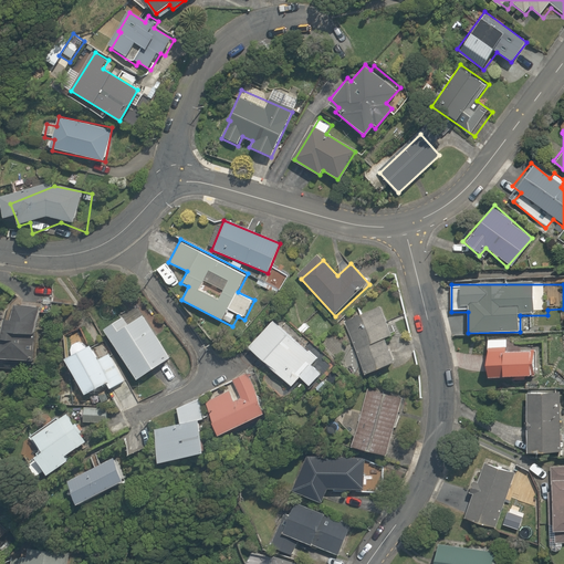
[(11,317),(1,316),(0,325),(0,356),(34,361),(41,307),(13,304),(11,317)]
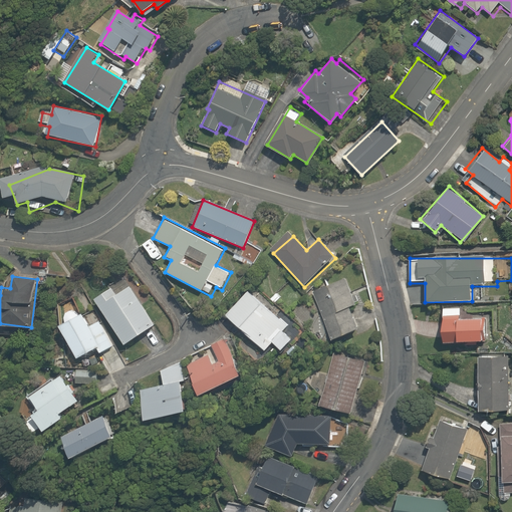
[(348,306),(354,304),(347,280),(315,290),(329,338),(355,330),(348,306)]
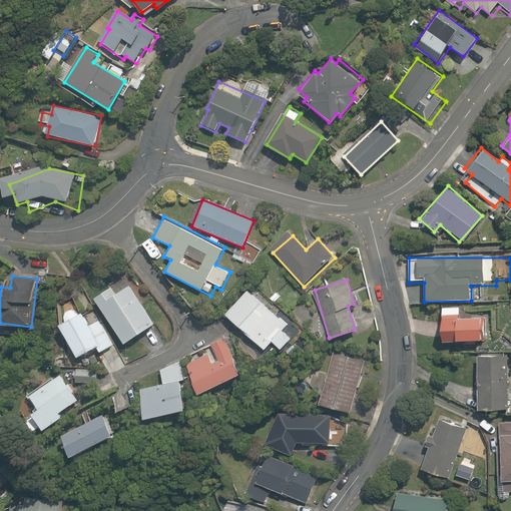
[(114,294),(109,286),(92,296),(121,343),(153,323),(129,284),(114,294)]
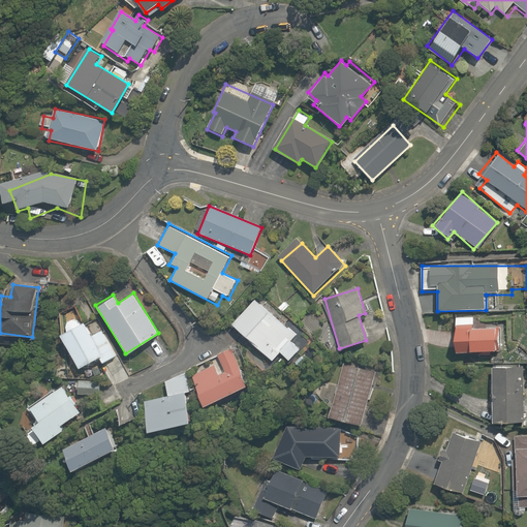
[(299,335),(266,299),(261,303),(258,300),(233,323),(271,364),(279,354),(287,363),(301,350),(292,341),(299,335)]
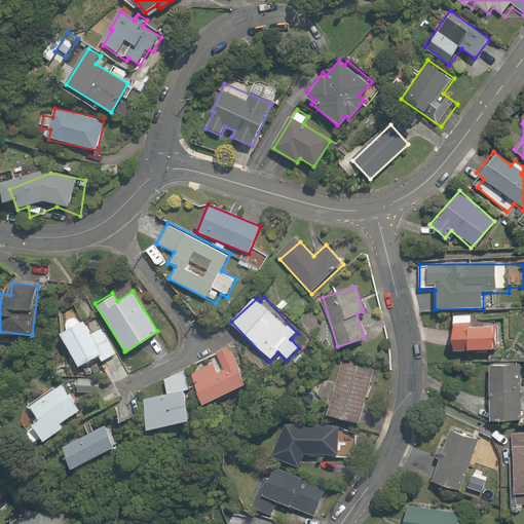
[(79,321),(75,312),(54,324),(76,367),(97,357),(102,365),(118,357),(104,328),(90,335),(82,319),(79,321)]
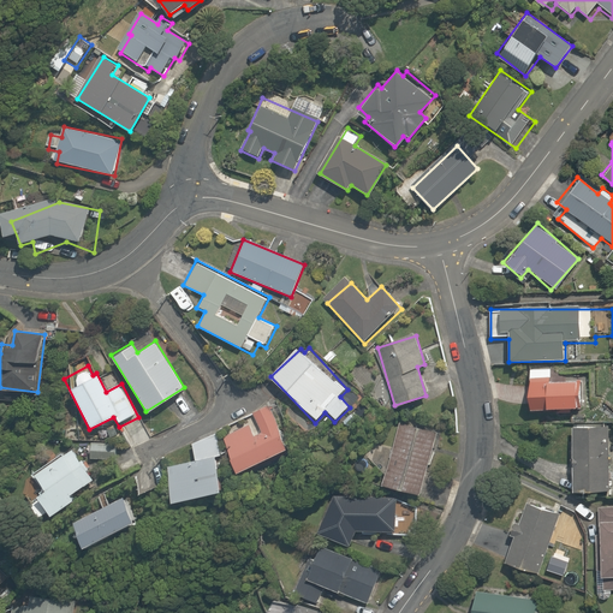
[(582,379),(525,378),(525,406),(581,408),(582,379)]
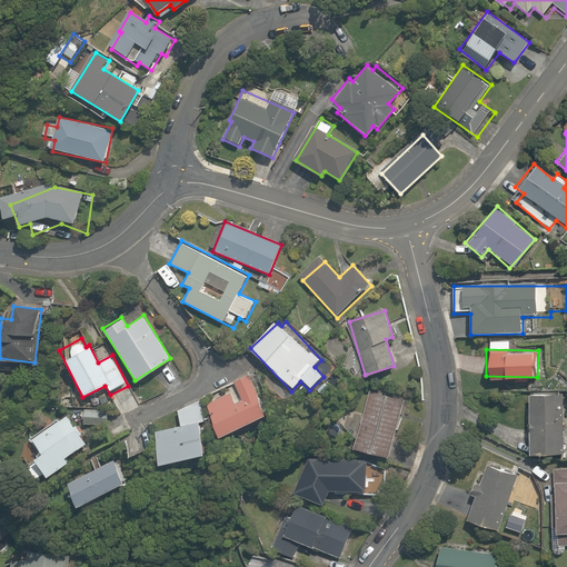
[(252,372),(232,379),(237,390),(205,401),(217,434),(268,416),(252,372)]
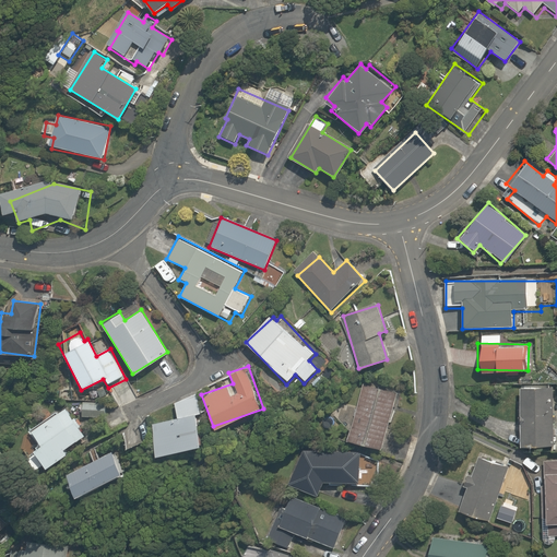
[(396,394),(364,386),(348,439),(381,448),(396,394)]
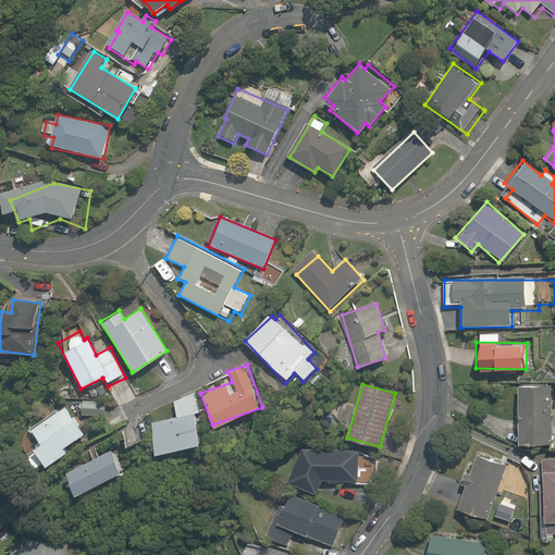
[(551,385),(517,385),(516,443),(550,444),(551,385)]
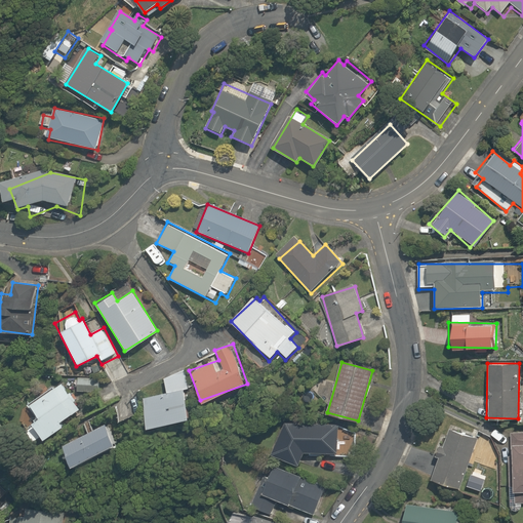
[(183,389),(188,388),(185,372),(162,377),(165,392),(138,399),(146,427),(189,416),(183,389)]
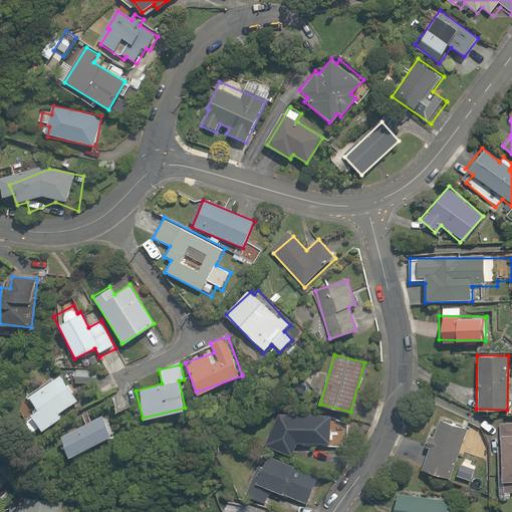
[(61,416),(59,413),(80,398),(62,371),(27,396),(36,409),(28,414),(32,418),(25,423),(32,433),(40,427),(42,429),(61,416)]
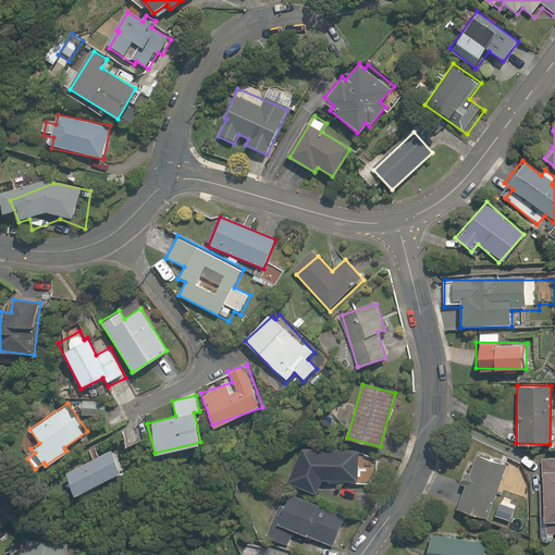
[(310,452),(310,446),(299,446),(287,480),(292,481),(291,485),(319,497),(320,481),(358,482),(359,453),(310,452)]
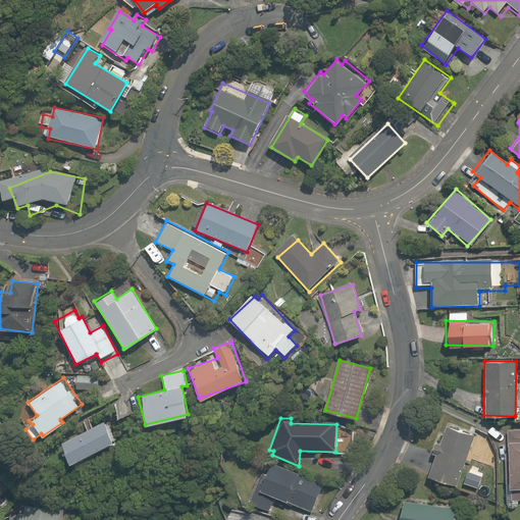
[(106,421),(61,442),(70,461),(114,440),(106,421)]
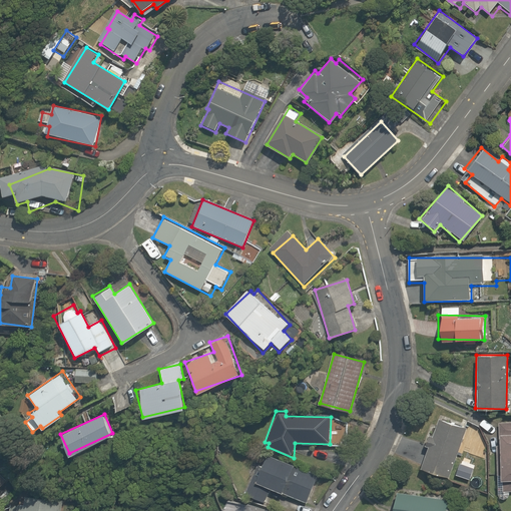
[(450,477),(467,429),(439,419),(422,467),(450,477)]
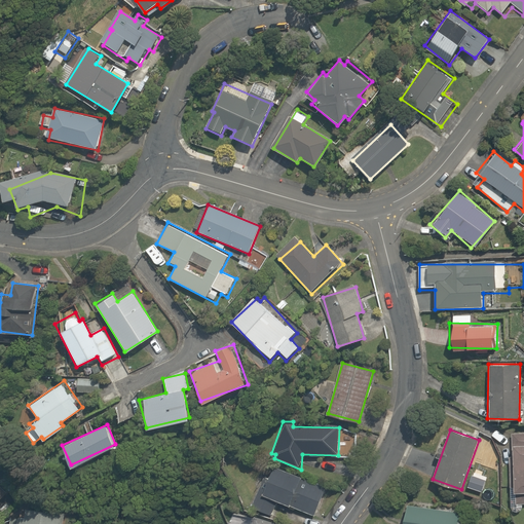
[(353,435),(340,434),(339,459),(353,459),(353,435)]
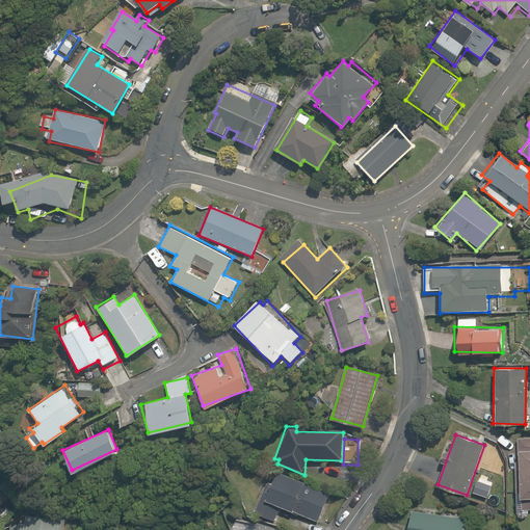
[(529,442),(519,443),(520,511),(529,510),(529,442)]
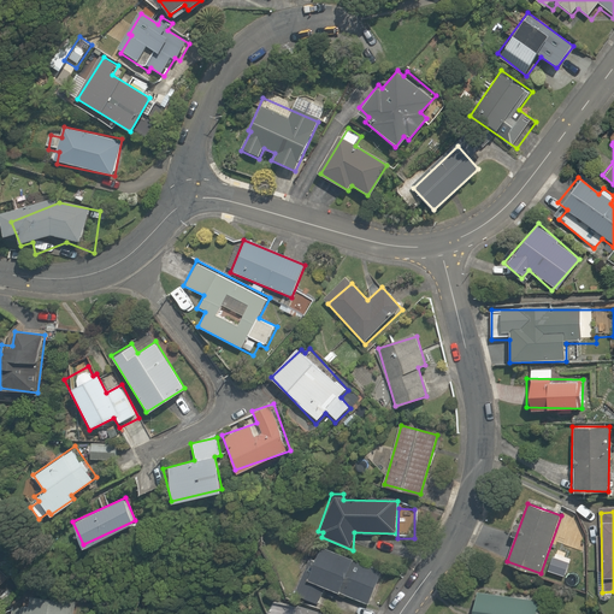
[(297,595),(320,604),(326,590),(366,607),(382,568),(320,542),(297,595)]
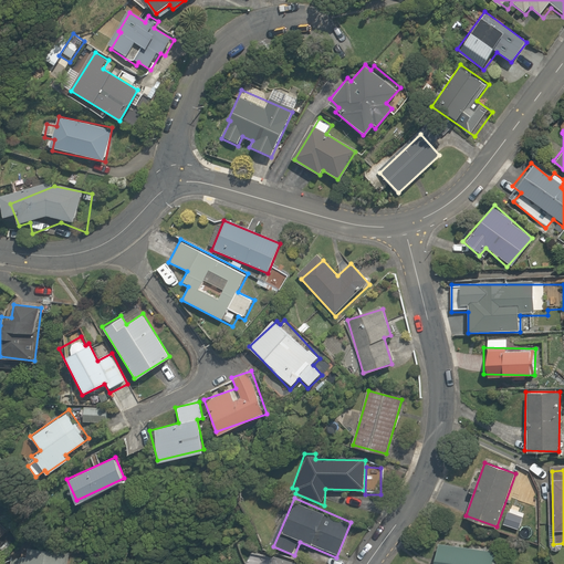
[(25,555),(16,554),(14,563),(68,563),(71,546),(28,542),(25,555)]
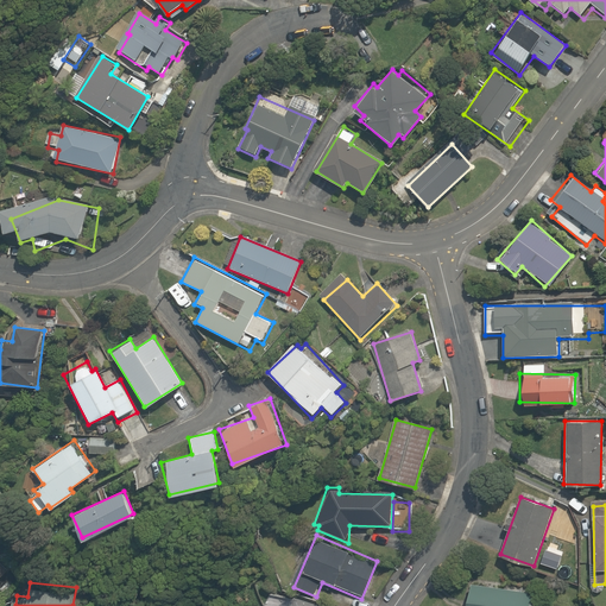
[(532,605),(535,589),(467,582),(464,605),(532,605)]
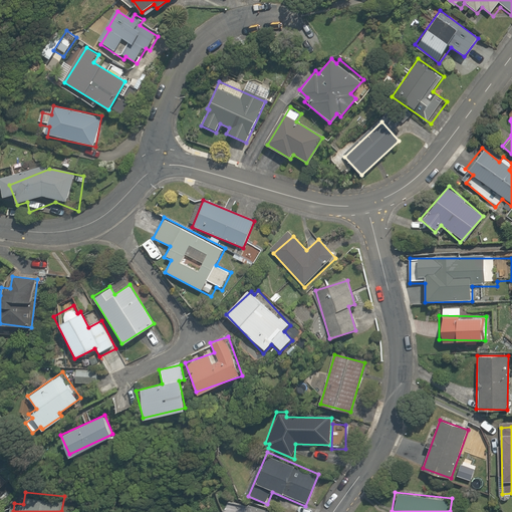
All buildings are outlined.
